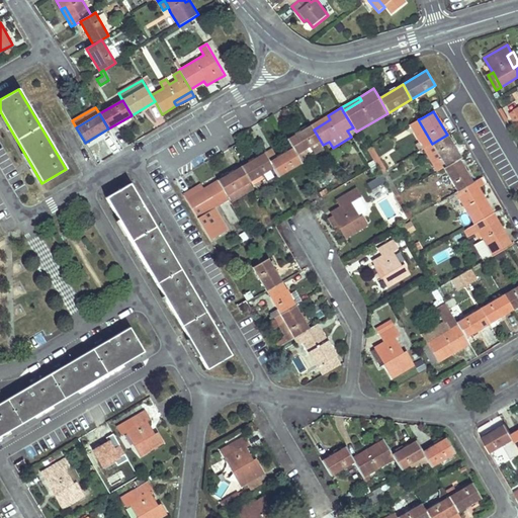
[(330,119),(328,115),(311,125),(313,130),(314,130),(330,119)]
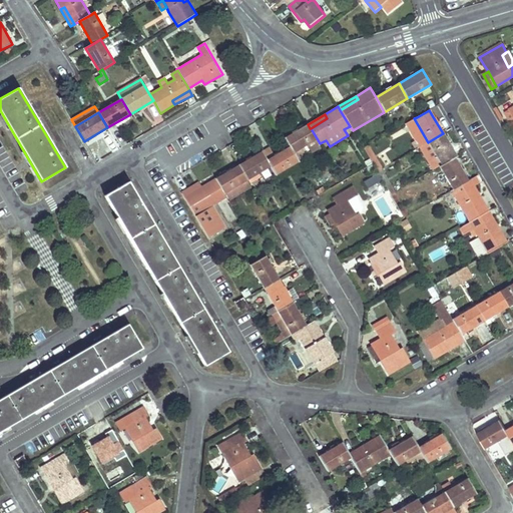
[(320,143),(311,128),(310,128),(308,124),(285,138),(290,146),(299,161),(315,151),(319,144),(320,143)]
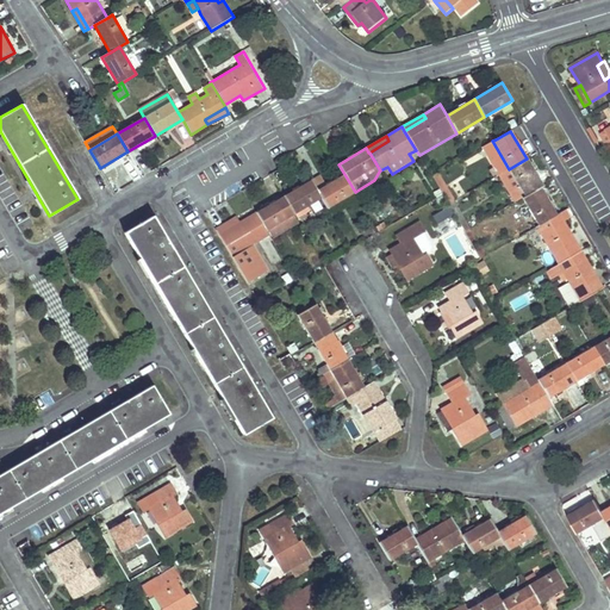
[(542,186),(527,159),(509,169),(526,197),(540,187),(542,186)]
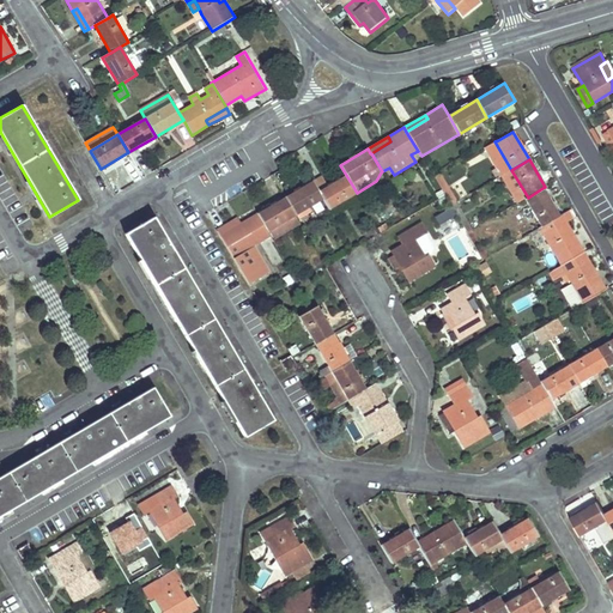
[(329,210),(357,193),(346,175),(319,192),(323,199),(329,210)]
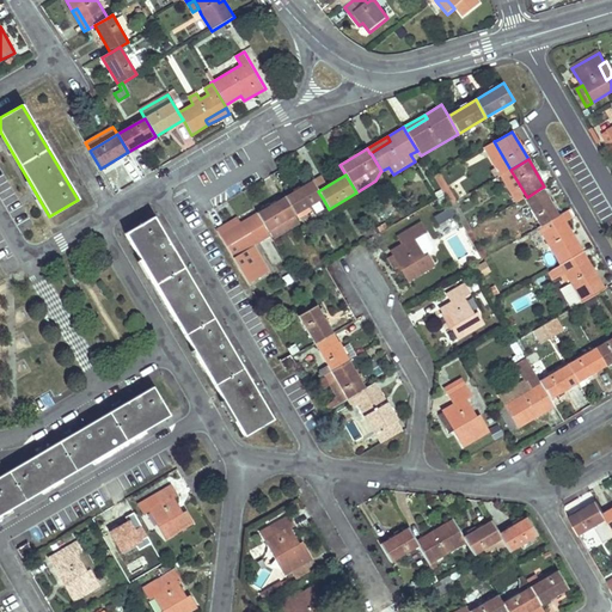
[(307,208),(323,199),(318,191),(312,182),(285,197),(295,215),(298,220),(311,213),(307,208)]
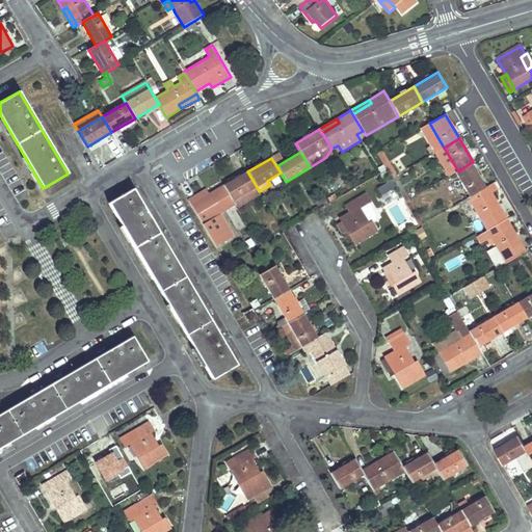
[(397,176),(398,175),(393,165),(390,166),(389,163),(388,162),(382,165),(386,170),(391,179),(397,176)]
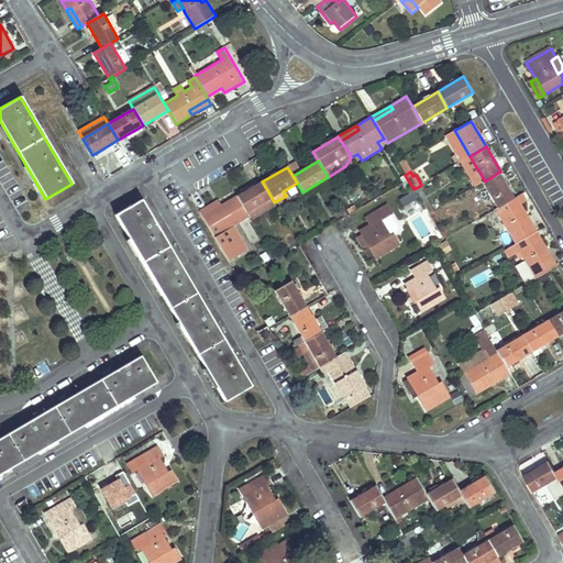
[(514,199),(498,173),(485,181),(482,184),(497,209),(512,199),(514,199)]
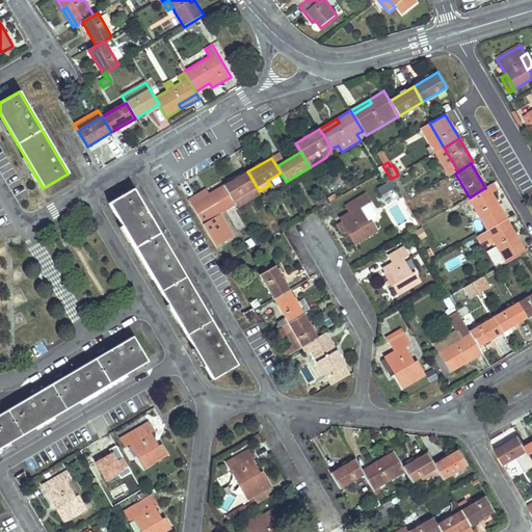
[(260,195),(256,188),(257,187),(247,171),(223,186),(233,201),(234,201),(238,208),(260,195)]
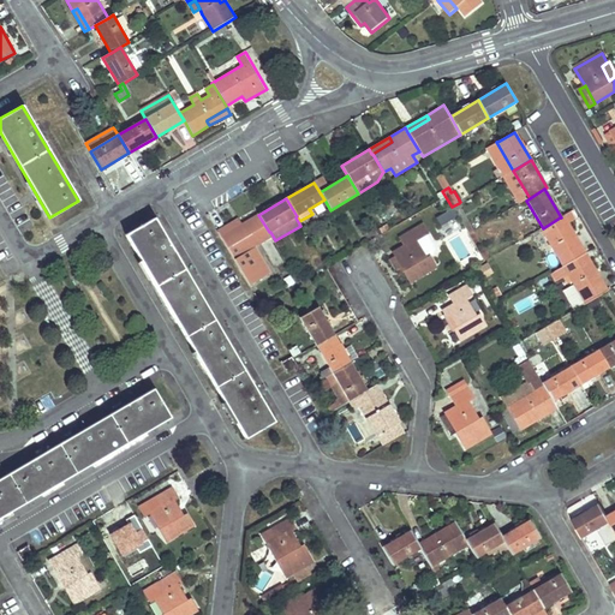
[(453,209),(434,218),(439,227),(458,219),(453,209)]
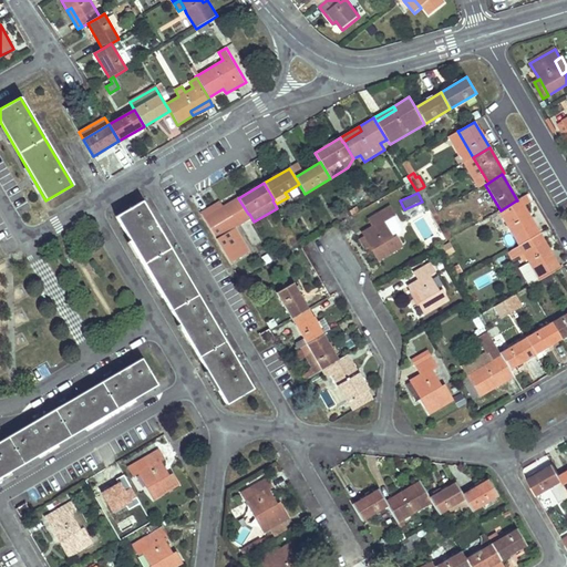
[(216,239),(251,219),(248,214),(238,198),(223,207),(223,208),(226,212),(206,223),(216,239)]
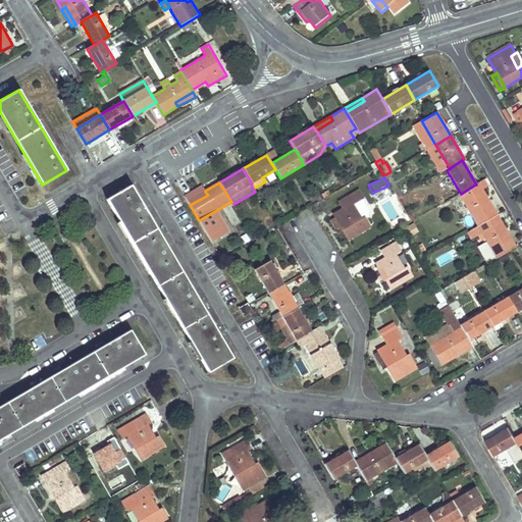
[(488,201),(479,183),(478,183),(476,185),(475,185),(475,186),(485,203),(488,201)]
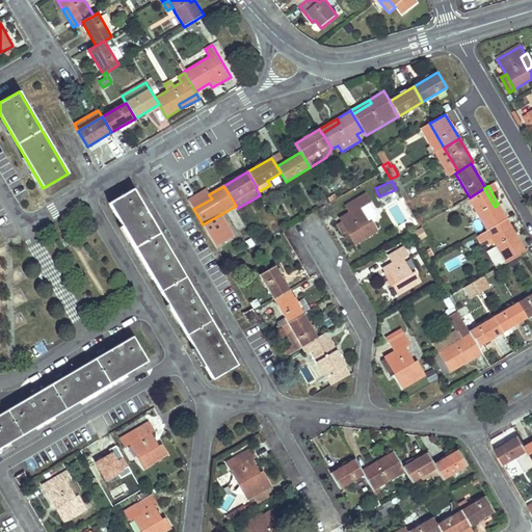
[(507,219),(499,204),(498,205),(495,207),(484,189),(484,188),(470,197),(462,202),(474,221),(479,218),(487,231),(503,221),(504,221),(507,219)]
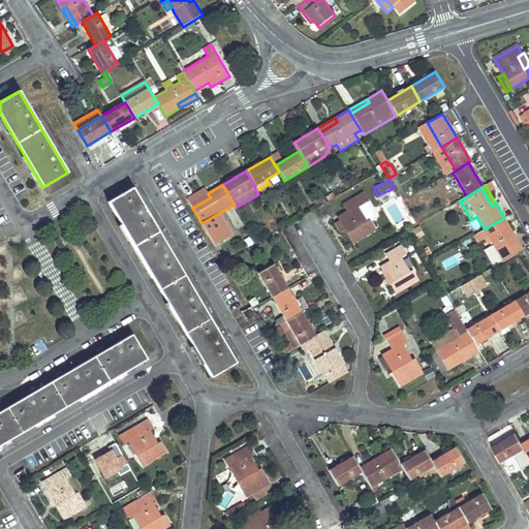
[(201,305),(166,246),(132,188),(109,203),(122,225),(212,377),(236,363),(201,305)]
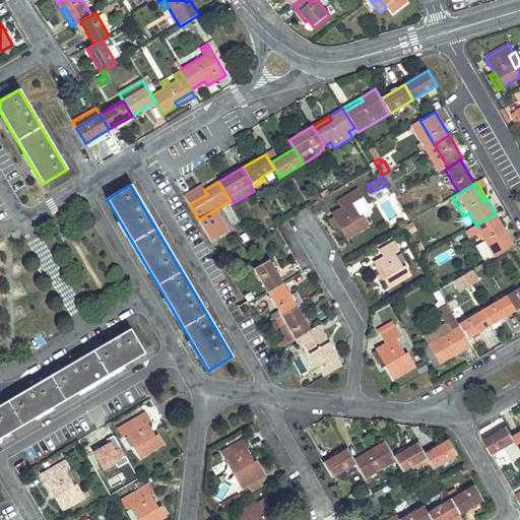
[(207,194),(204,191),(204,190),(186,200),(189,204),(207,194)]
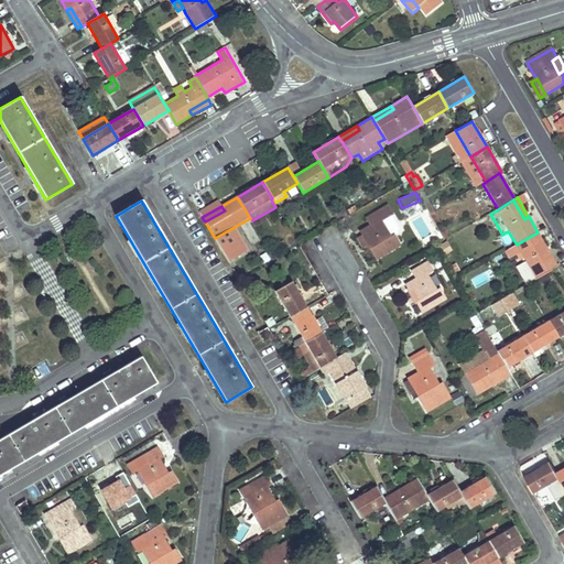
[(377,258),(399,246),(384,218),(391,214),(387,206),(367,218),(371,225),(361,231),(364,235),(372,249),(377,258)]
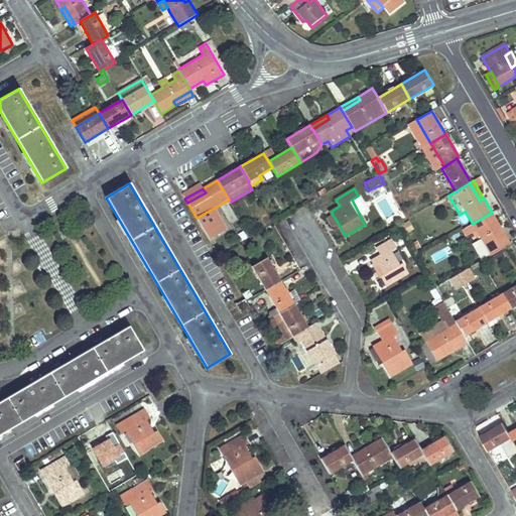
[(502,230),(492,213),(489,215),(488,215),(498,232),(501,230),(502,230)]
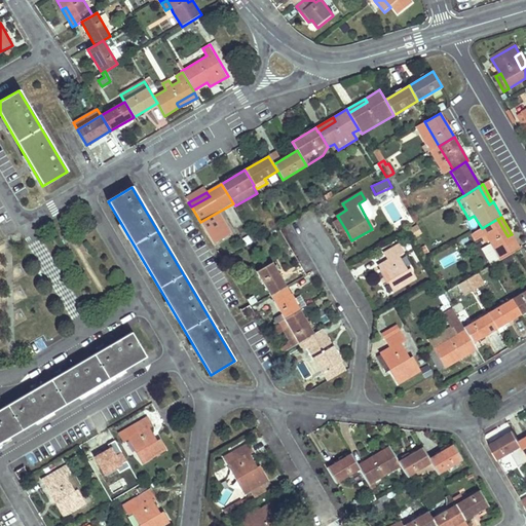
[(347,232),(339,219),(338,220),(334,222),(342,235),(347,232)]
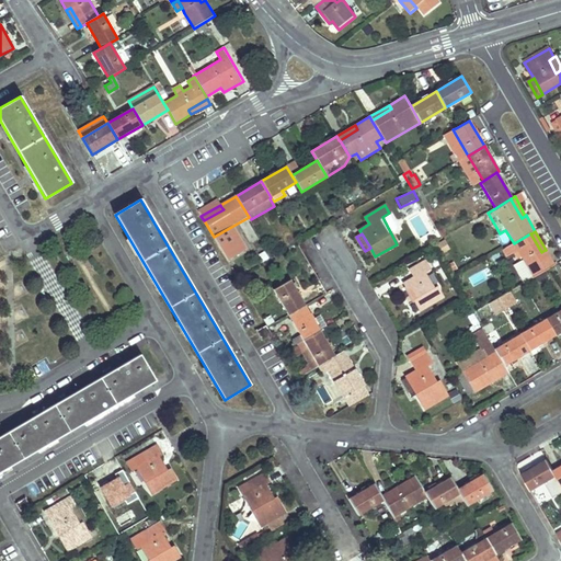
[(443,298),(436,286),(433,288),(424,272),(428,270),(424,261),(410,270),(414,277),(404,284),(412,297),(421,310),(443,298)]
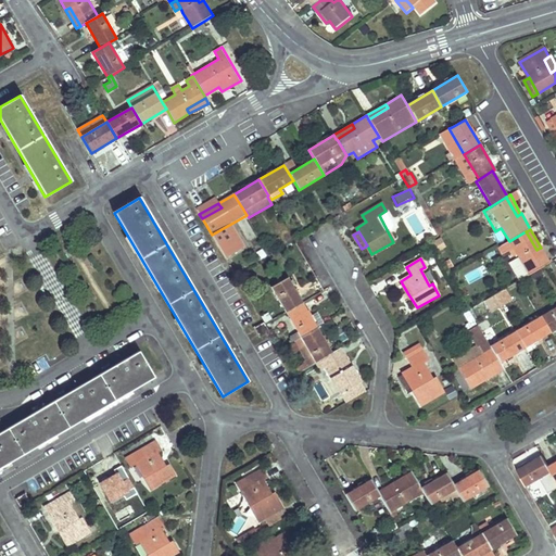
[(303,303),(288,277),(270,287),(286,313),(303,303)]
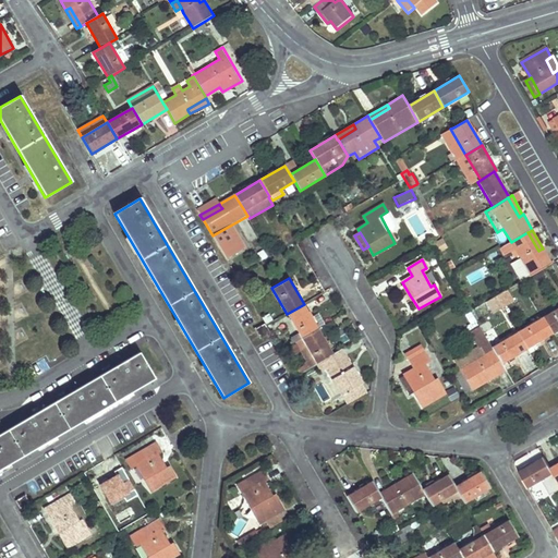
[(506,290),(484,305),(492,316),(513,302),(506,290)]
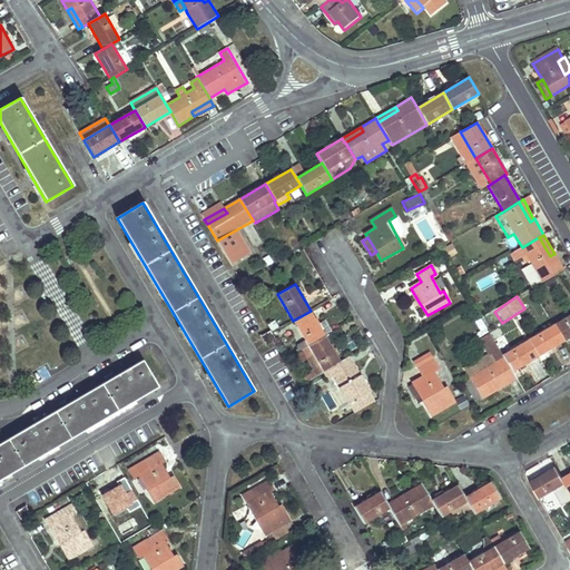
[(333,332),(326,320),(318,324),(311,311),(293,321),(305,342),(298,346),(302,351),(302,350),(333,332)]
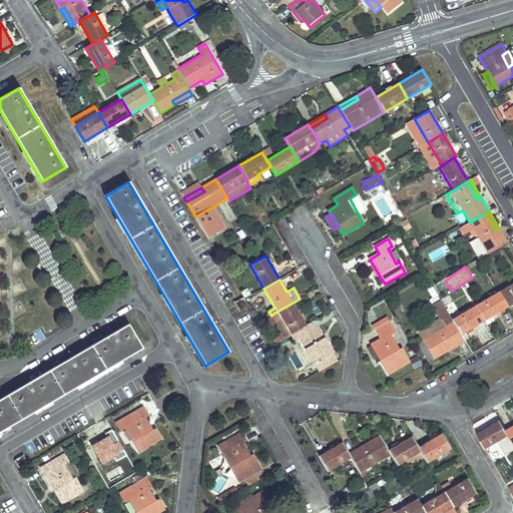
[(512,304),(512,283),(499,292),(508,307),(512,304)]
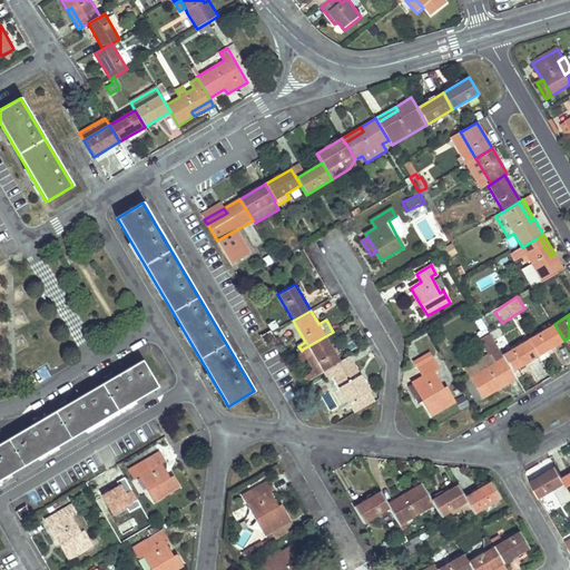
[(564,341),(554,324),(529,340),(539,356),(564,341)]
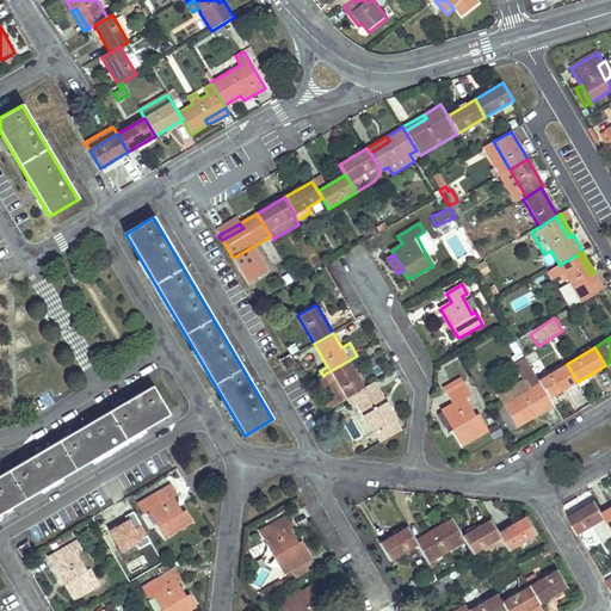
[(365,388),(353,369),(368,360),(363,352),(357,356),(323,375),(338,399),(340,403),(346,400),(365,388)]
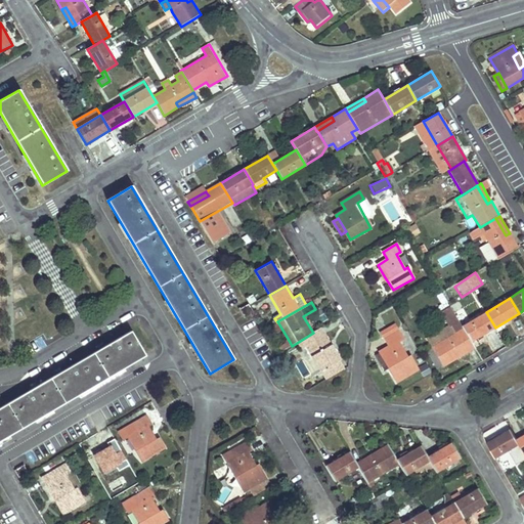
[(254,313),(248,304),(239,309),(245,318),(254,313)]
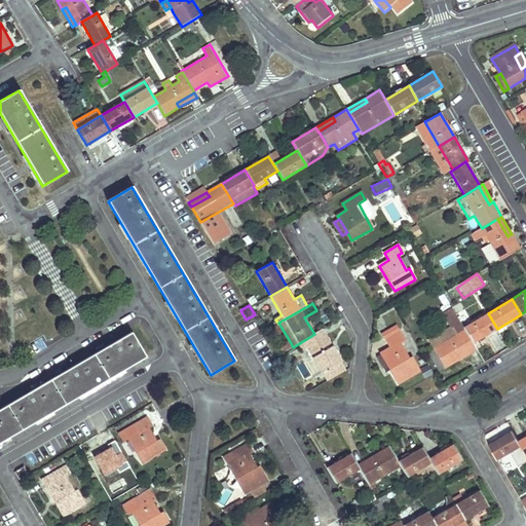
[(457,357),(475,346),(473,343),(463,328),(452,307),(444,312),(451,327),(454,325),(458,333),(433,348),(434,349),(428,352),(439,370),(444,368),(445,369),(459,361),(457,357)]
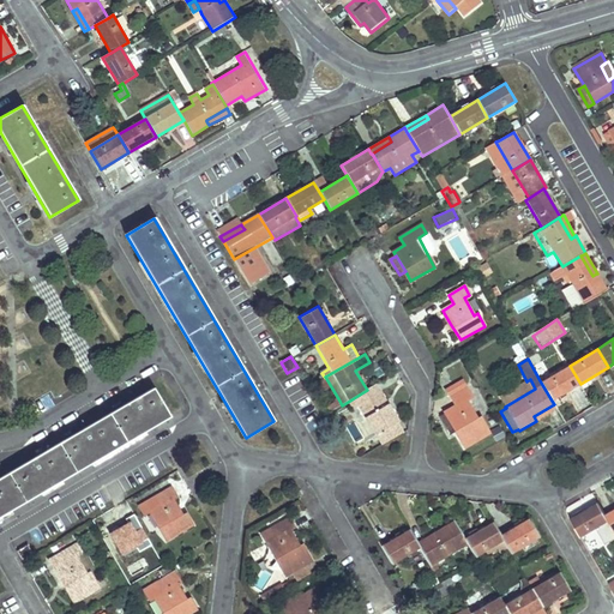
[(563,395),(581,384),(570,366),(541,383),(552,401),(563,395)]
